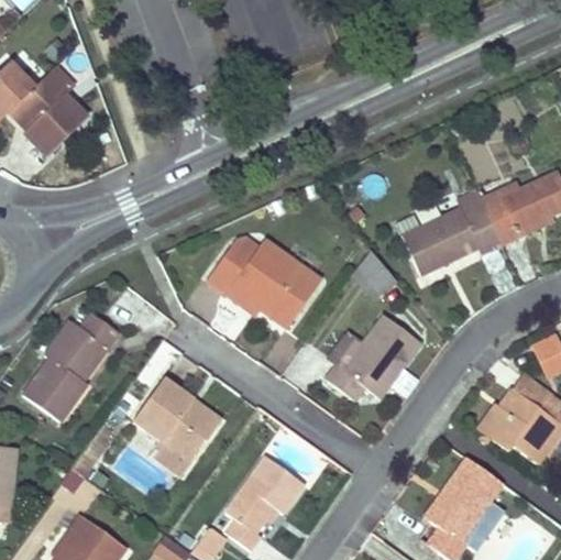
[(0,119),(10,110),(15,106),(34,87),(10,62),(0,70),(0,119)]
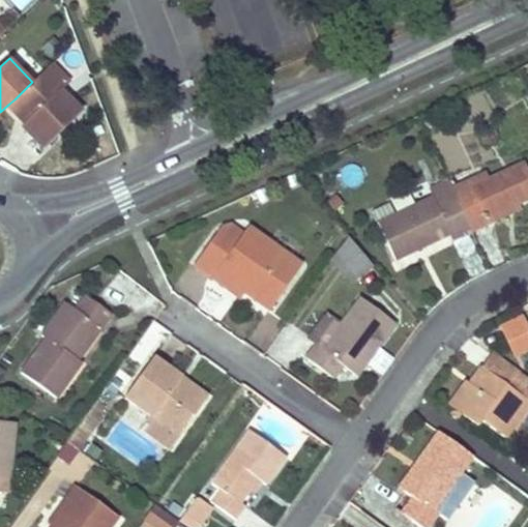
[(32,82),(15,99),(30,117),(26,121),(23,124),(42,147),(82,109),(62,87),(69,80),(53,62),(32,82)]
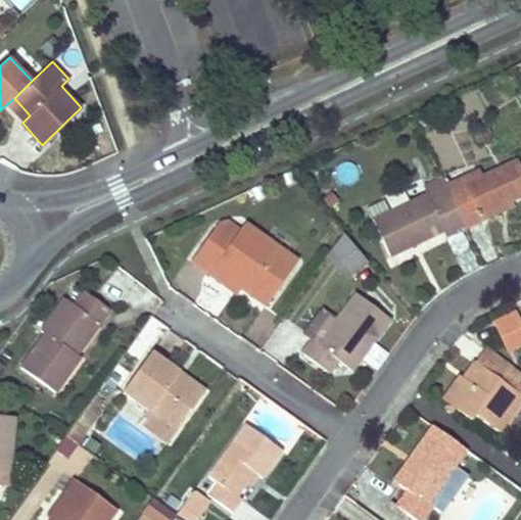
[(14,98),(9,102),(26,120),(30,115),(14,98)]
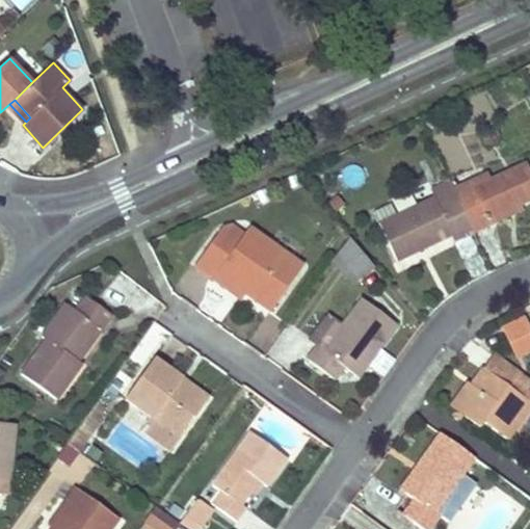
[(470,177),(453,184),(474,230),(491,221),(487,214),(521,200),(529,194),(529,164),(527,159),(491,176),(473,183),(470,177)]
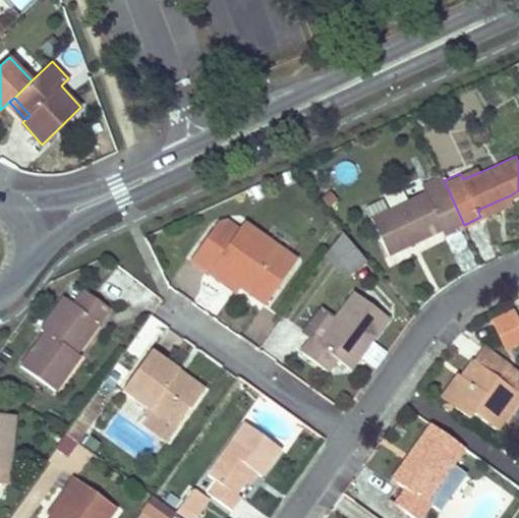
[(477,166),(460,173),(463,179),(480,172),(477,166)]
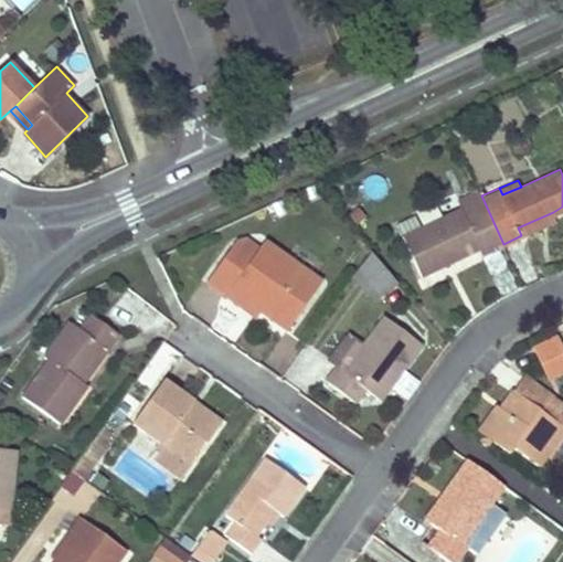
[(422,225),(404,234),(423,275),(481,248),(484,253),(503,244),(481,195),(479,191),(459,200),(463,208),(422,225)]
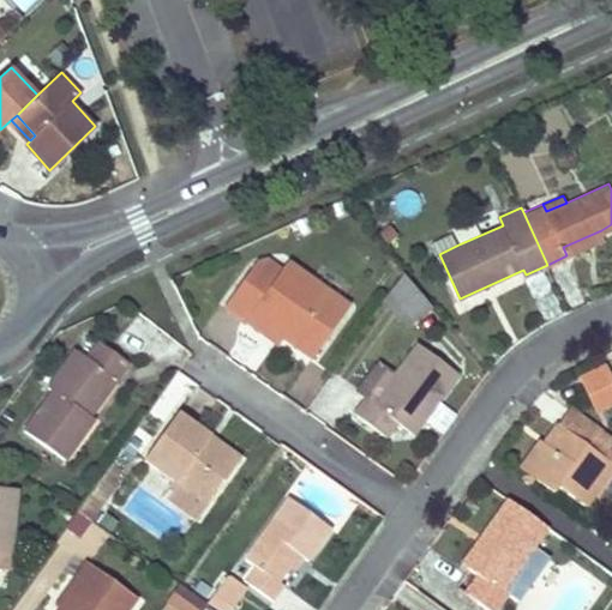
[(601,230),(563,247),(567,255),(605,239),(601,230)]
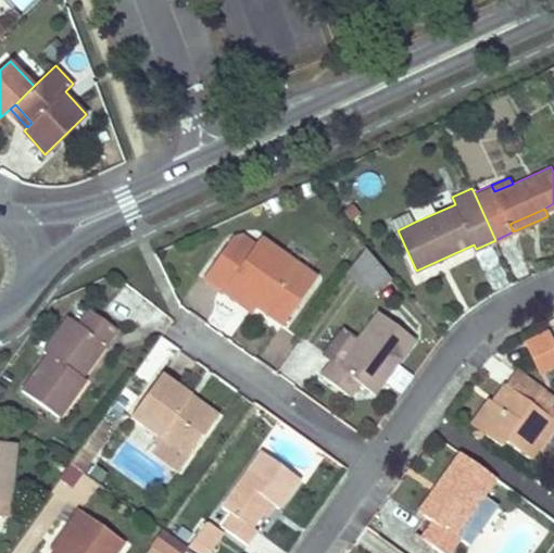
[(393,220),(398,230),(415,222),(411,212),(393,220)]
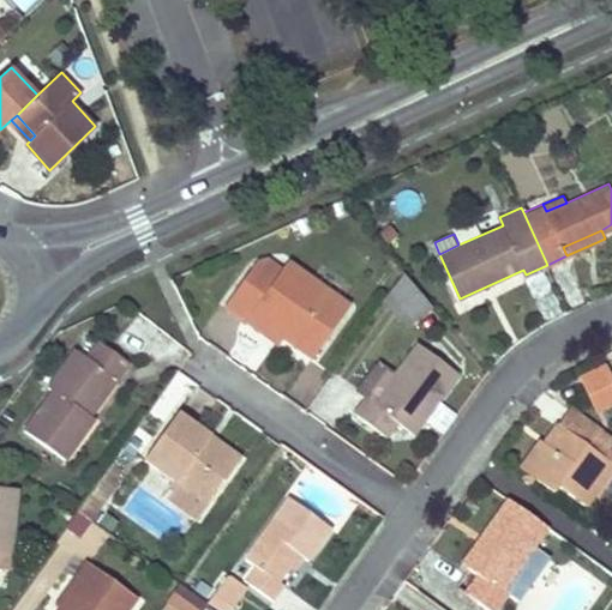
[(226,303),(249,320),(255,313),(285,334),(313,356),(351,305),(289,260),(283,267),(269,258),(256,263),(226,303)]
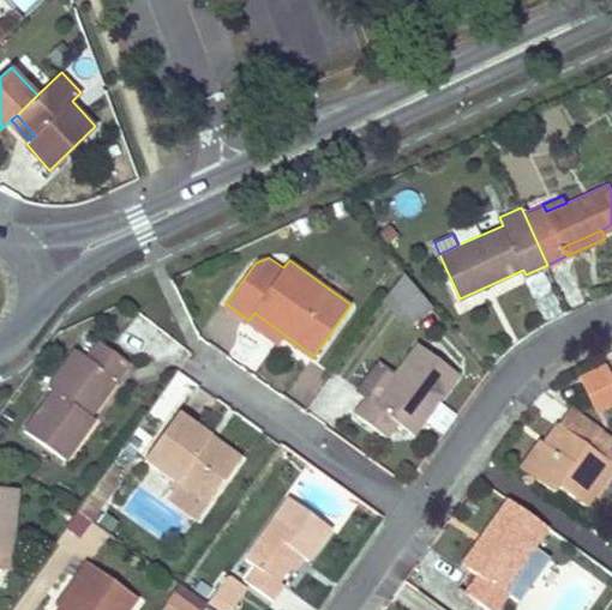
[(406,270),(389,293),(414,319),(435,305),(406,270)]
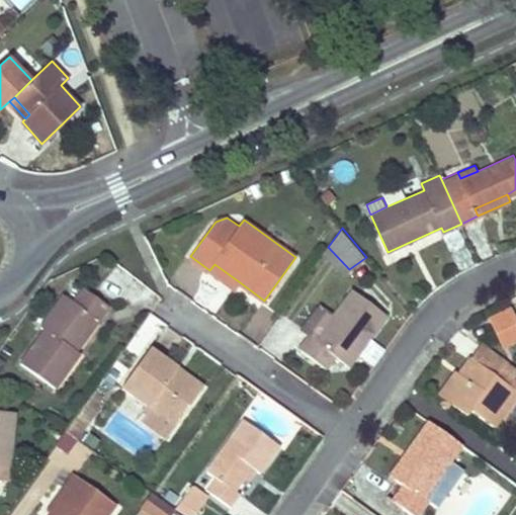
[(328,247),(325,252),(344,272),(349,269),(328,247)]
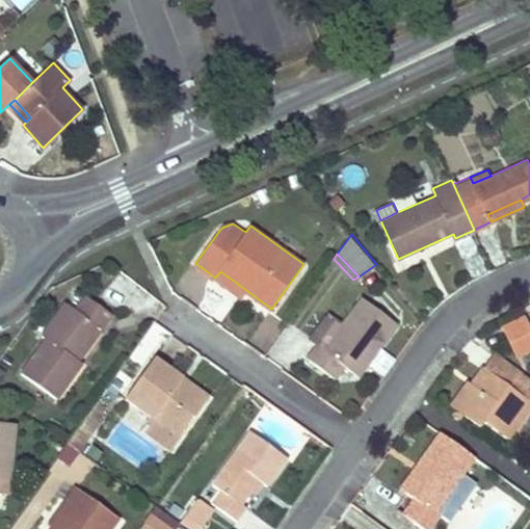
[(220,271),(215,278),(241,297),(246,290),(220,271)]
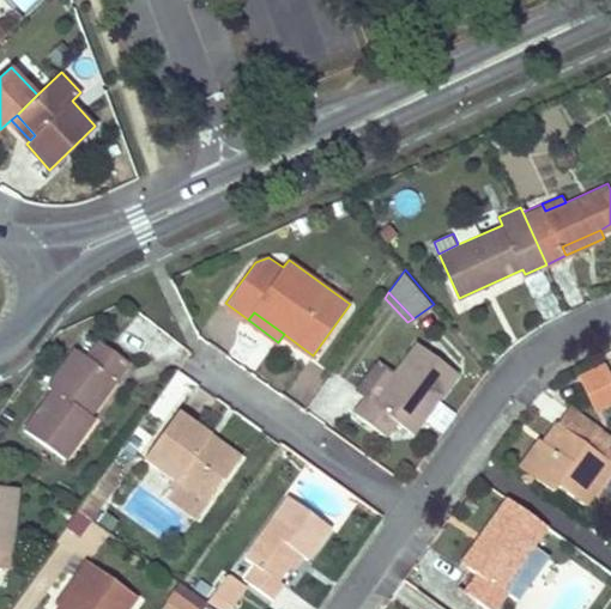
[(95,416),(92,413),(83,406),(106,375),(114,382),(129,360),(101,338),(88,354),(77,347),(50,383),(55,388),(25,428),(65,457),(95,416)]
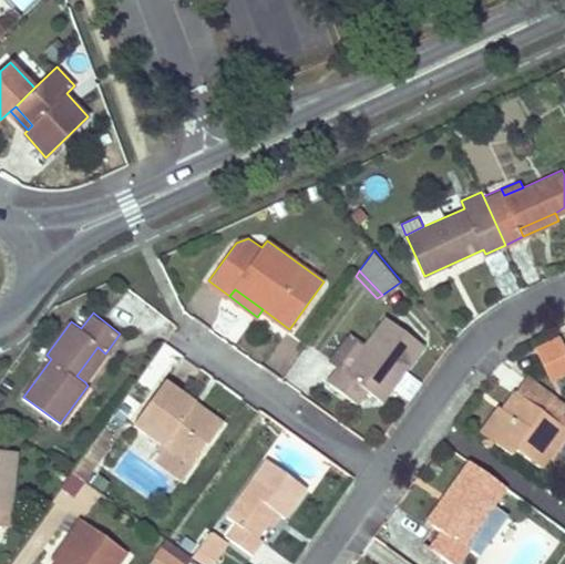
[(345,370),(338,365),(327,379),(357,401),(367,388),(381,398),(423,342),(386,315),(362,347),(345,370)]
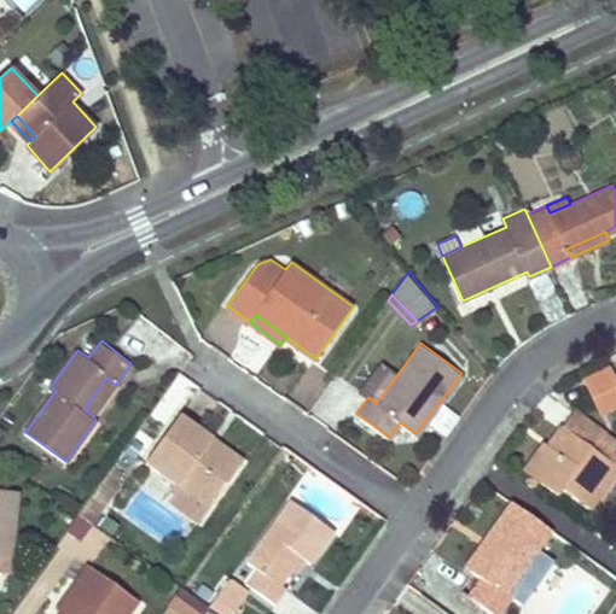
[(586,376),(594,395),(600,392),(605,403),(615,398),(615,378),(610,366),(586,376)]
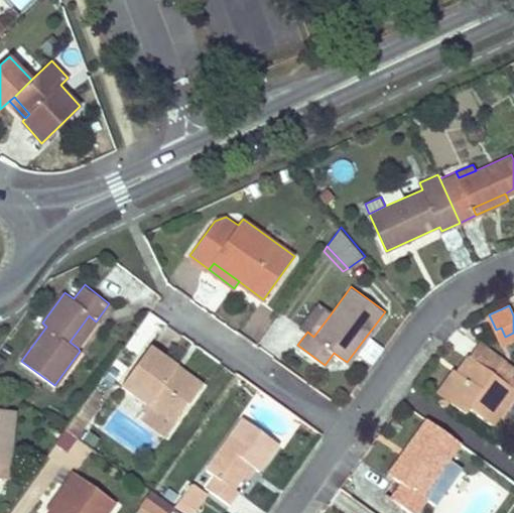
[(324,310),(307,332),(313,337),(330,315),(324,310)]
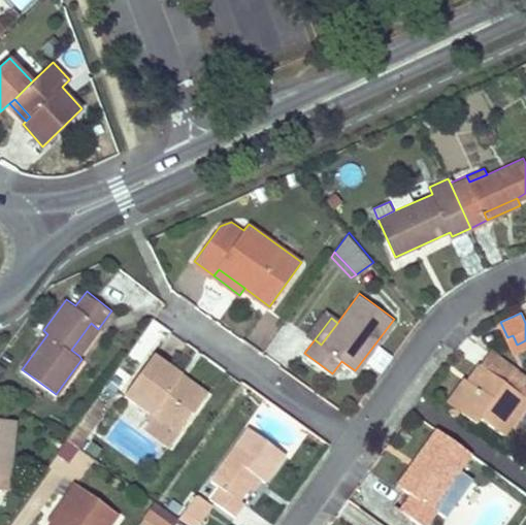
[(71,350),(79,356),(98,329),(91,323),(71,350)]
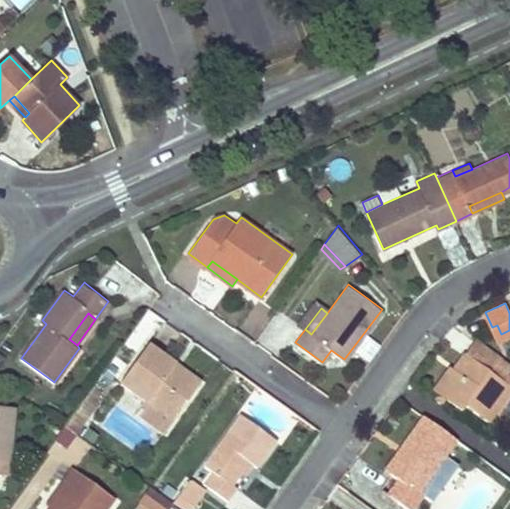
[(497,325),(492,327),(498,340),(509,334),(509,330),(501,334),(497,325)]
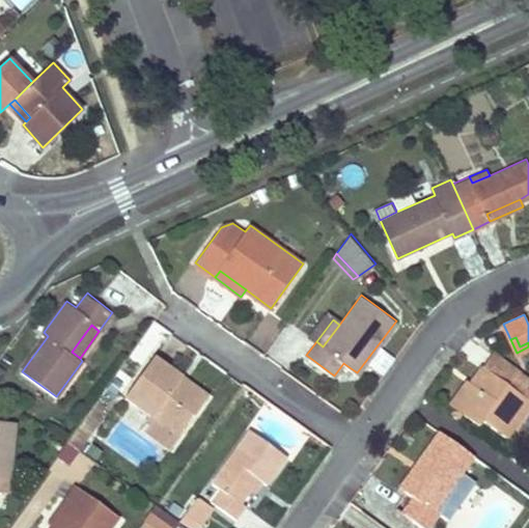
[(456,407),(452,412),(460,418),(464,412),(480,424),(483,419),(506,435),(528,405),(528,398),(511,386),(517,378),(521,372),(494,352),(483,366),(489,370),(477,386),(472,382),(468,380),(451,404),(456,407)]
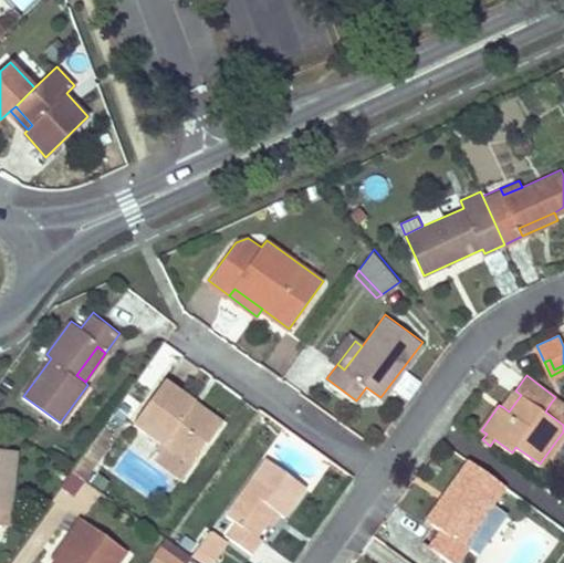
[(135,420),(167,444),(192,462),(218,429),(189,408),(195,400),(166,379),(135,420)]
